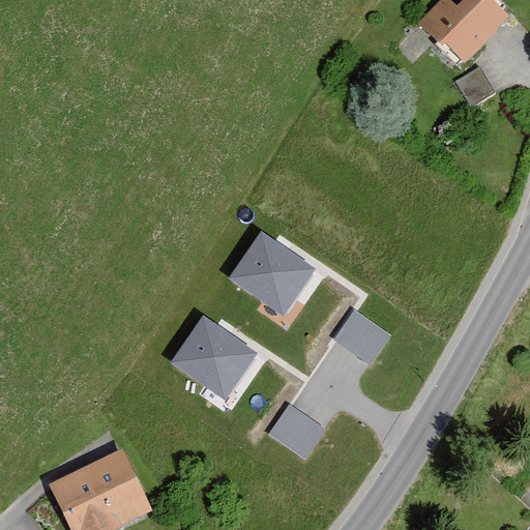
[(447,0),(439,0),(419,23),(463,63),(508,13),(493,0),(453,0),(451,3),(447,0)]
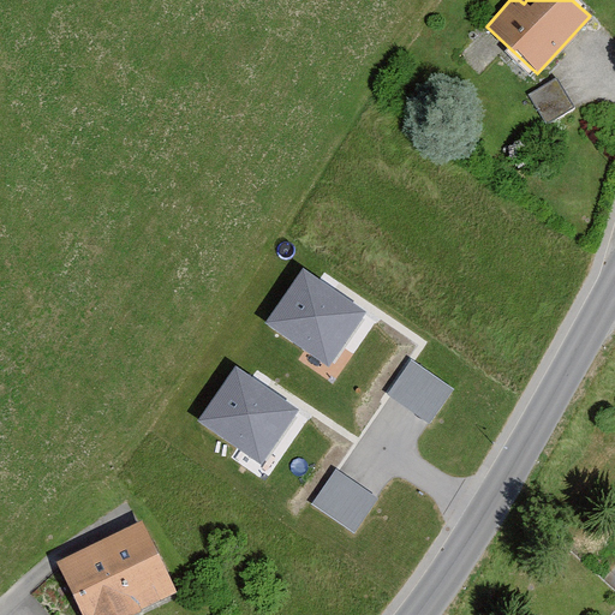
[(557,78),(529,95),(547,125),(574,108),(557,78)]
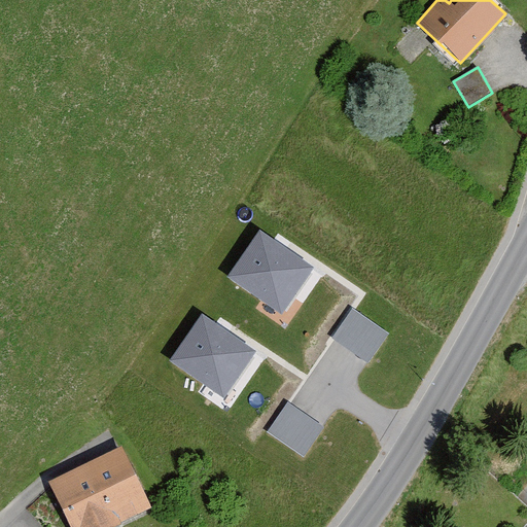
[(312,267),(259,231),(229,277),(281,313),(312,267)]
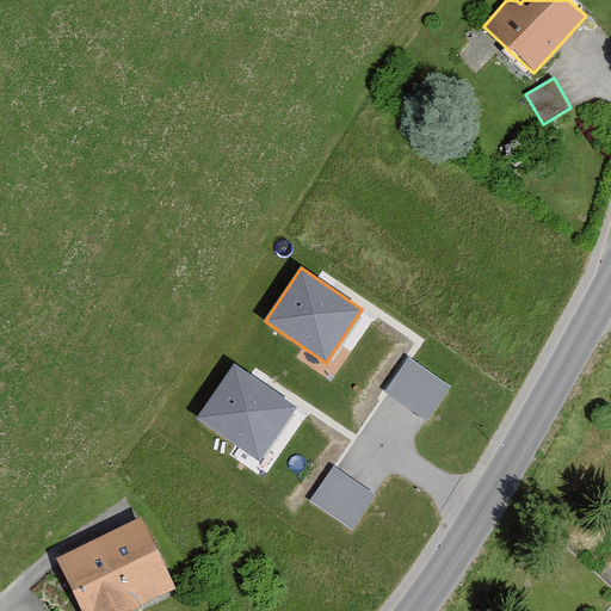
[(452,388),(409,359),(386,395),(429,424),(452,388)]
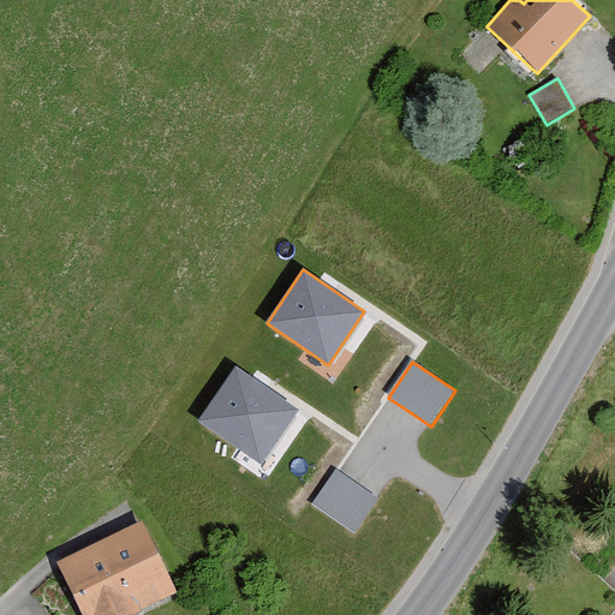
[(236,370),(202,421),(262,460),(296,410),(236,370)]
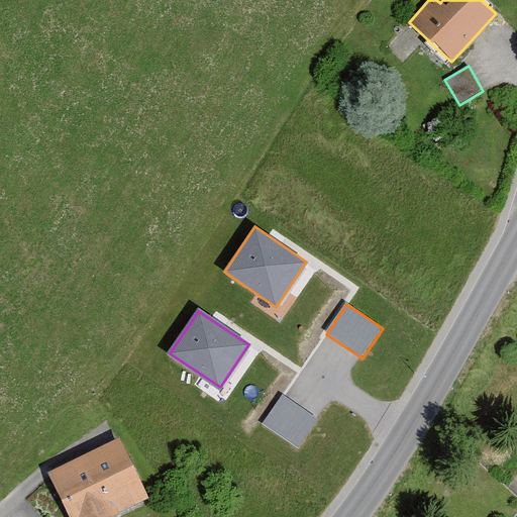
[(319,421),(282,396),(261,425),(299,450),(319,421)]
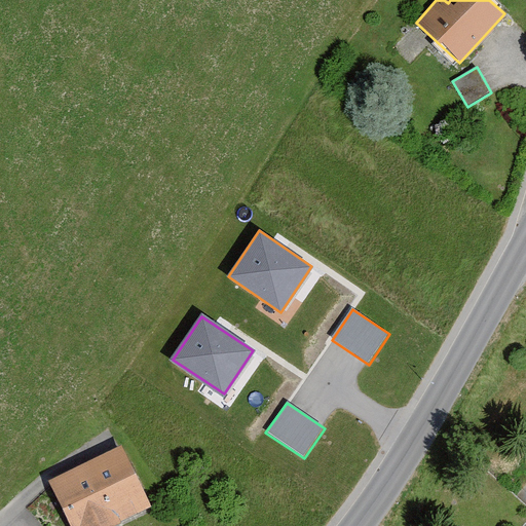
[(121,447),(49,484),(70,525),(114,525),(152,508),(121,447)]
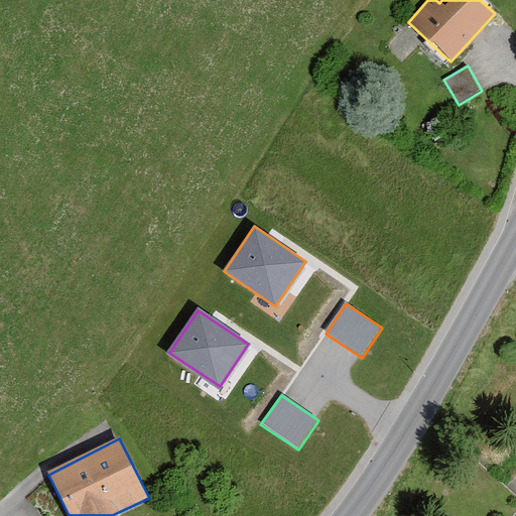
All buildings are outlined.
